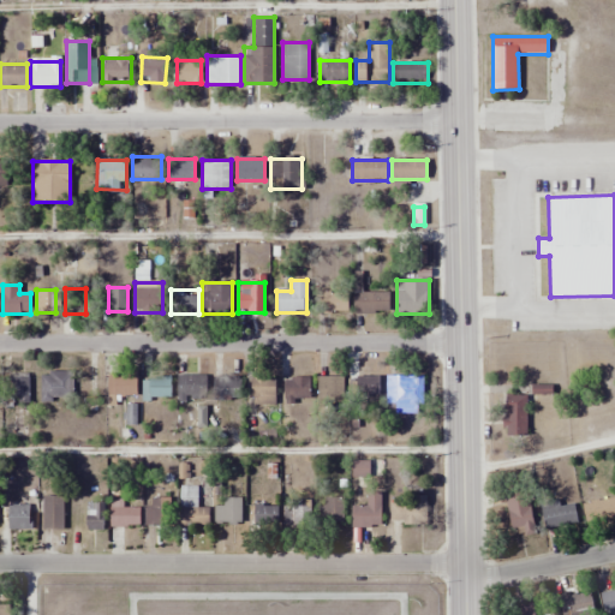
[(323,292),(323,312),(348,312),(348,292),(323,292)]
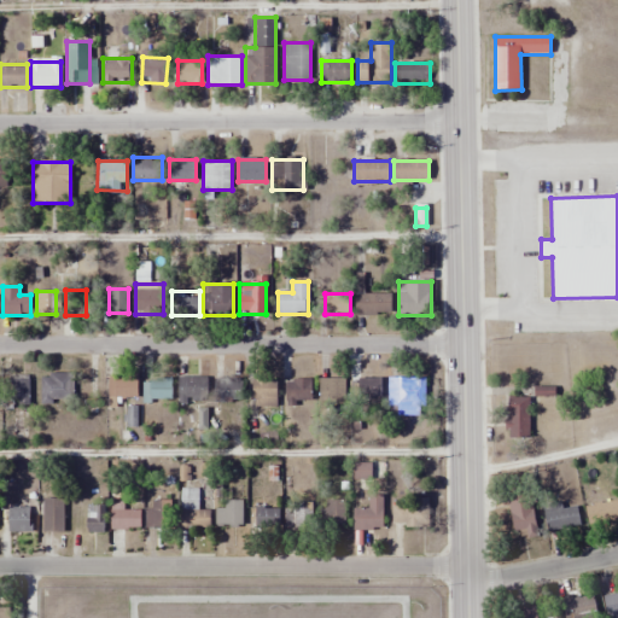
[(355,316),(391,316),(391,293),(355,293),(355,316)]
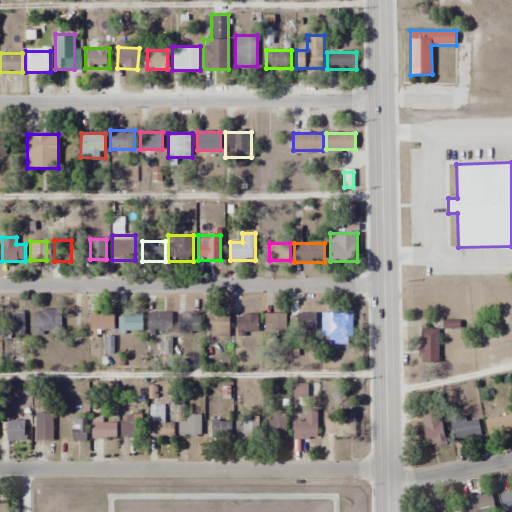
[(33,334),(59,334),(59,310),(33,310),(33,334)]
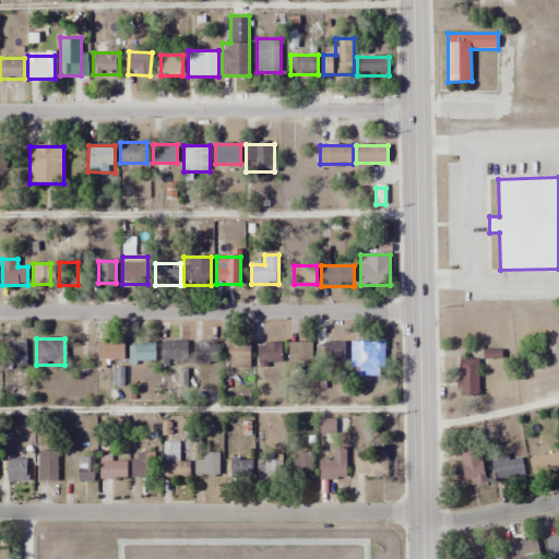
[(123,340),(98,340),(98,360),(123,360),(123,340)]
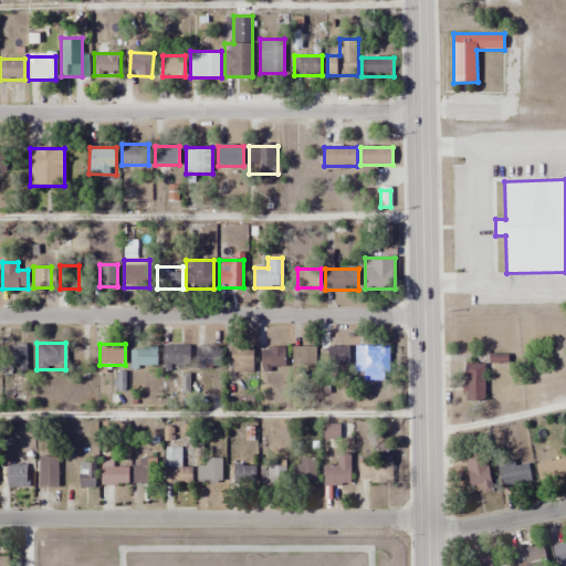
[(189,345),(164,345),(164,369),(189,369),(189,345)]
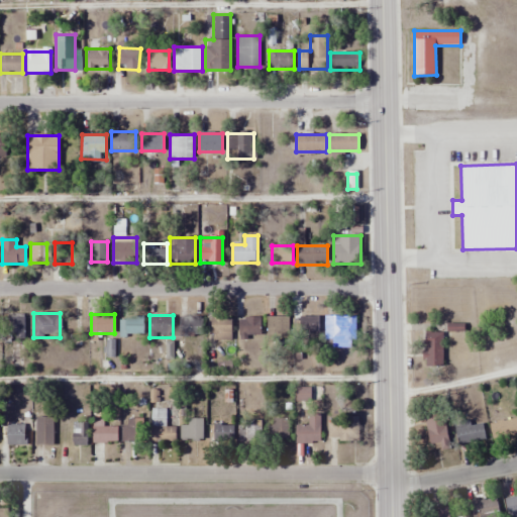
[(8,333),(15,333),(15,339),(24,339),(24,316),(8,316),(8,333)]
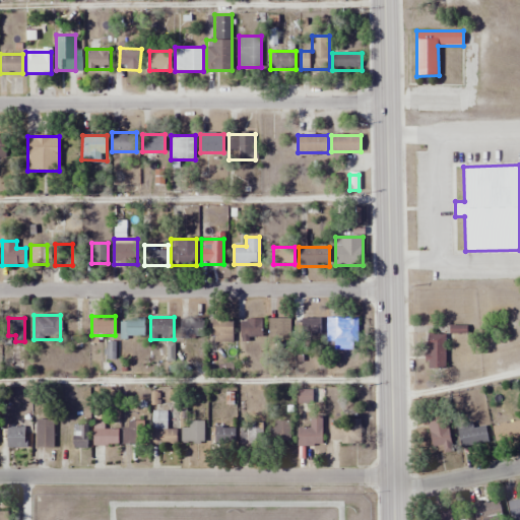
[(203,337),(203,318),(181,318),(181,337),(203,337)]
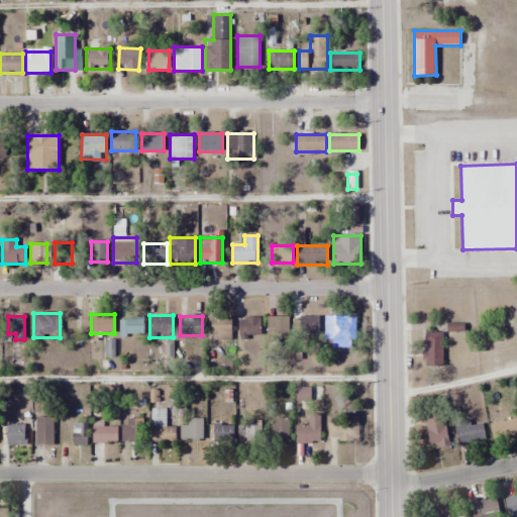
[(324,316),(324,339),(332,339),(332,347),(355,347),(355,316),(324,316)]
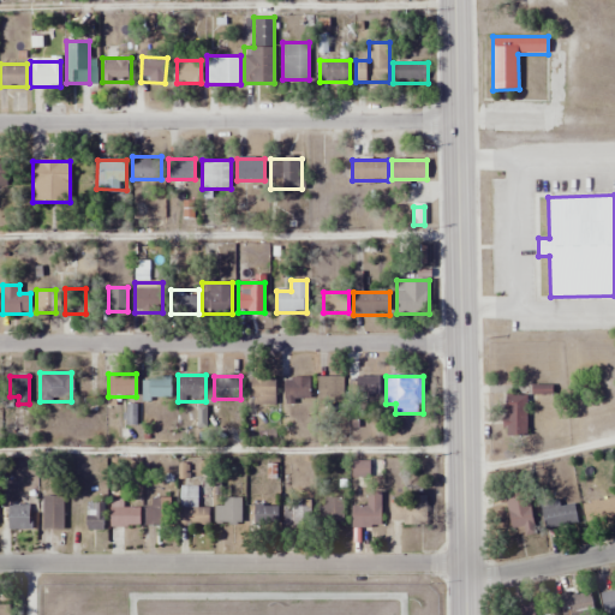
[(171,398),(171,377),(148,377),(148,398),(171,398)]
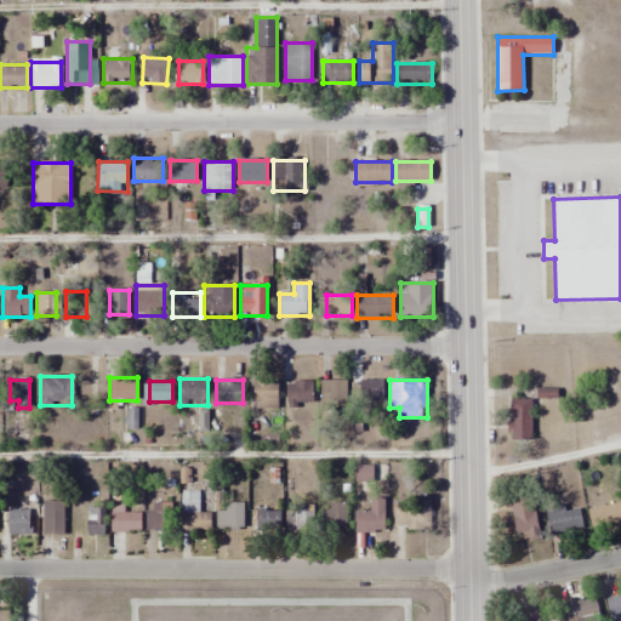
[(254,409),(279,409),(279,381),(254,381),(254,409)]
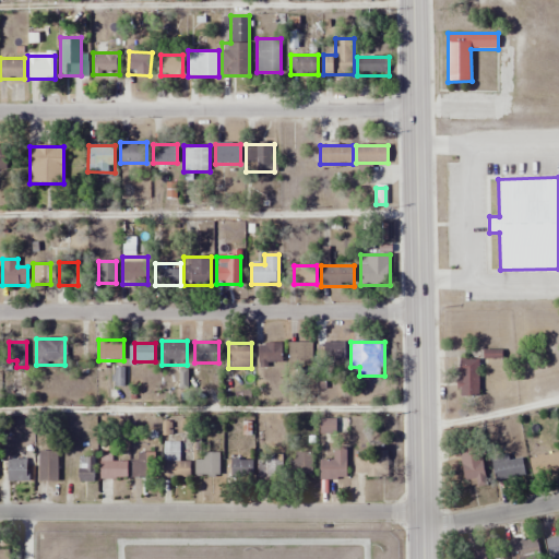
[(313,367),(313,343),(288,343),(288,367),(313,367)]
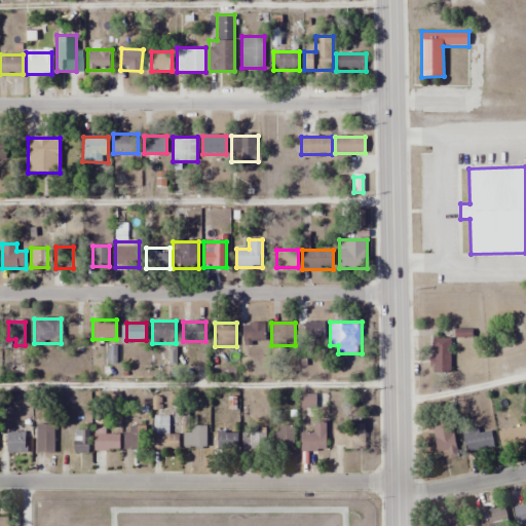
[(324,323),(304,323),(304,343),(324,343),(324,323)]
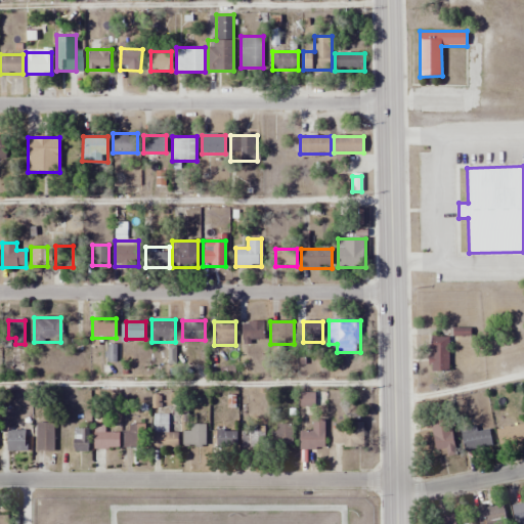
[(266,322),(243,322),(243,345),(266,345),(266,322)]
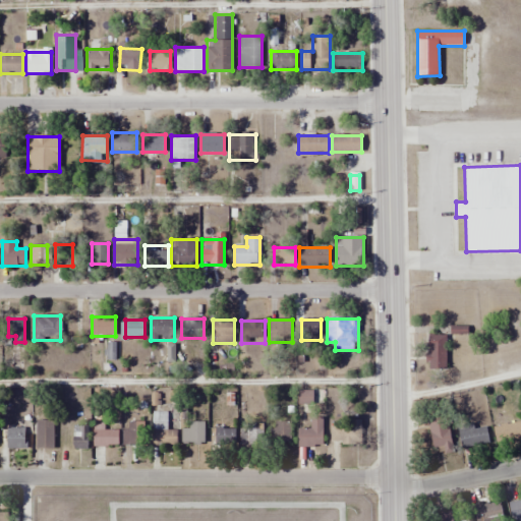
[(447,336),(427,336),(427,369),(447,369),(447,336)]
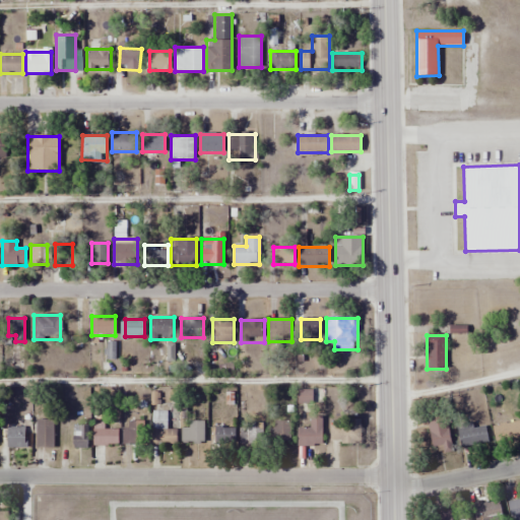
[(151,411),(151,444),(177,444),(177,429),(167,429),(167,411),(151,411)]
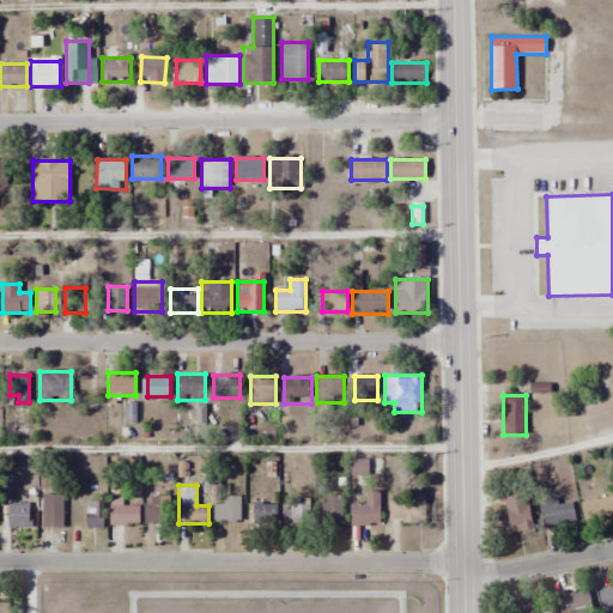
[(213,505),(213,521),(241,521),(241,495),(230,495),(230,486),(220,486),(220,505),(213,505)]
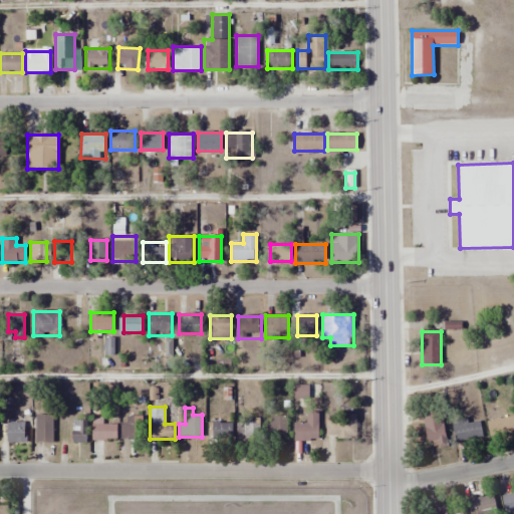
[(294,441),(319,441),(319,412),(306,412),(306,424),(294,424),(294,441)]
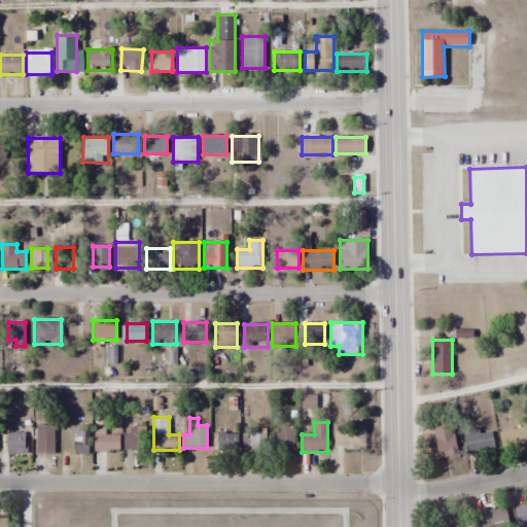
[(437,458),(457,458),(457,422),(437,422),(437,458)]
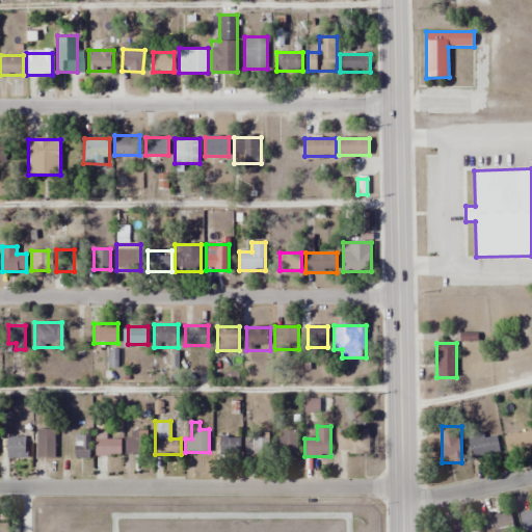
[(36,429),(36,459),(55,459),(55,429),(36,429)]
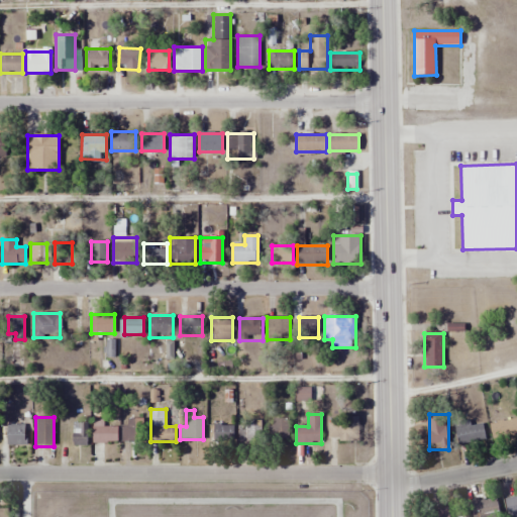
[(123,442),(143,442),(143,418),(123,418),(123,442)]
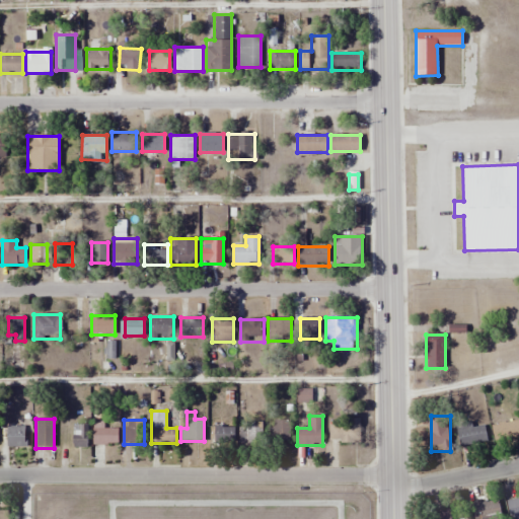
[(289,420),(270,420),(270,441),(289,441),(289,420)]
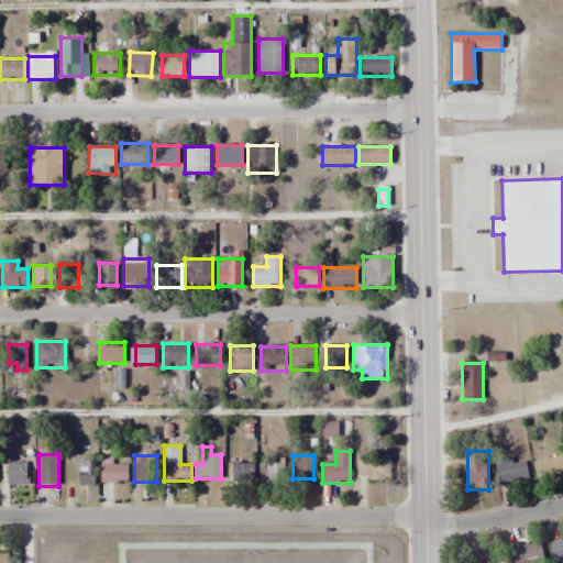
[(356,478),(383,478),(383,455),(356,455),(356,478)]
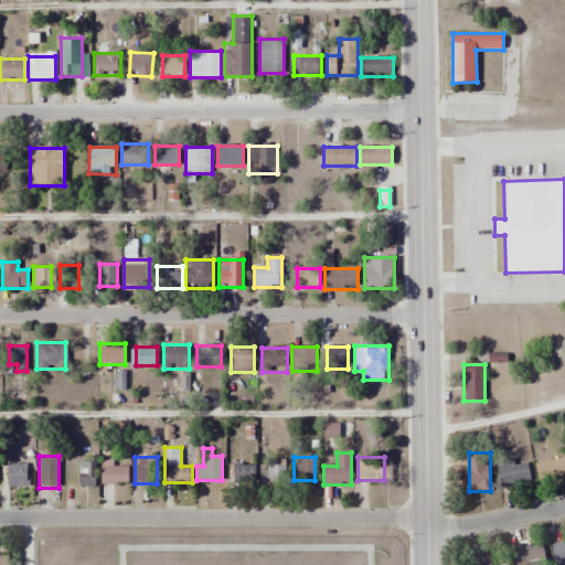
[(531,481),(528,460),(498,465),(501,486),(531,481)]
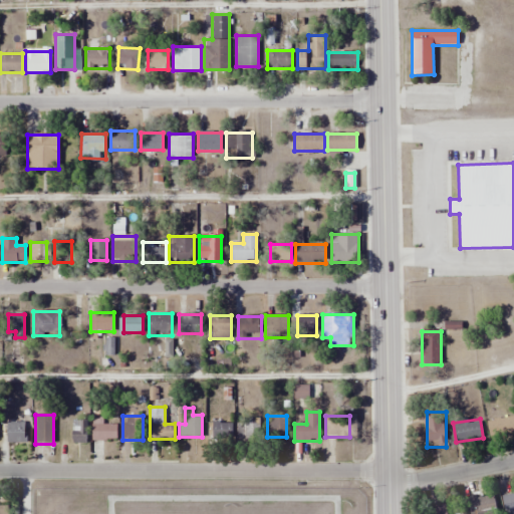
[(489,436),(513,436),(513,419),(489,419),(489,436)]
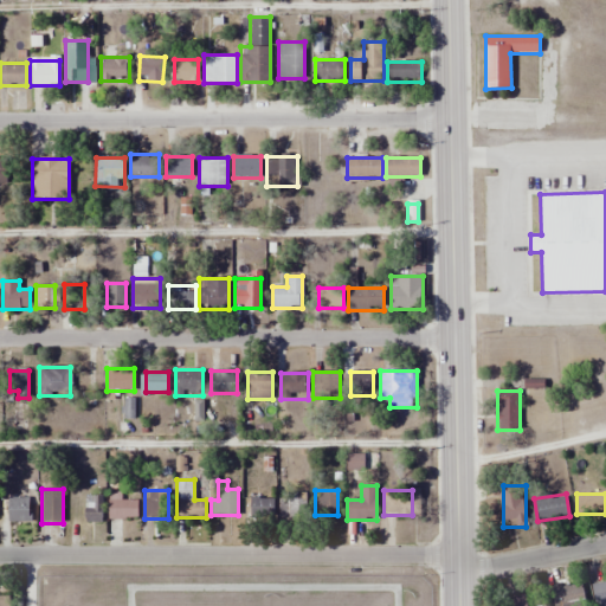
[(102,495),(85,495),(85,522),(102,522),(102,495)]
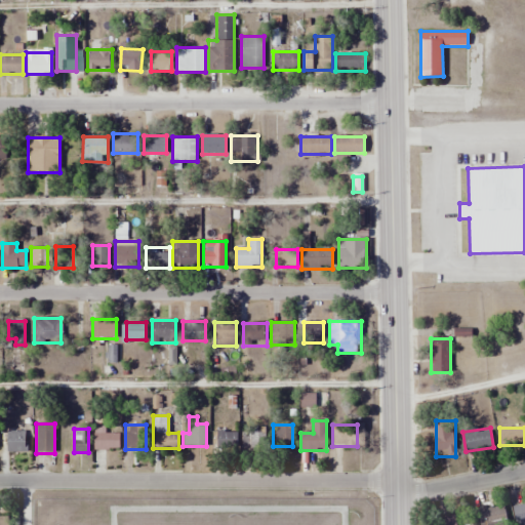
[(93,449),(118,449),(118,430),(93,430),(93,449)]
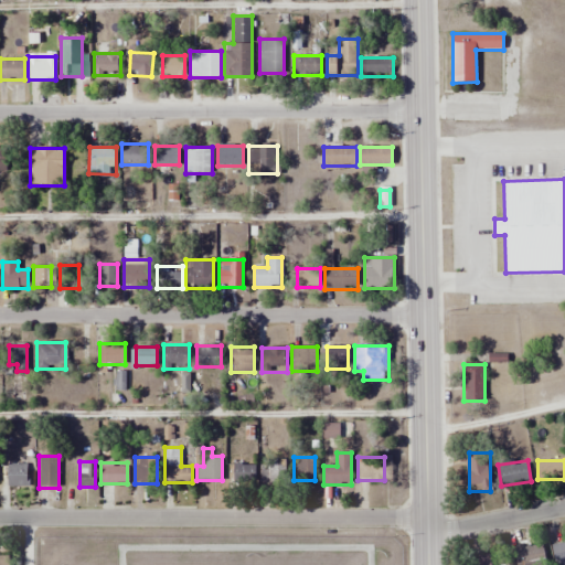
[(260,483),(285,483),(285,462),(260,462),(260,483)]
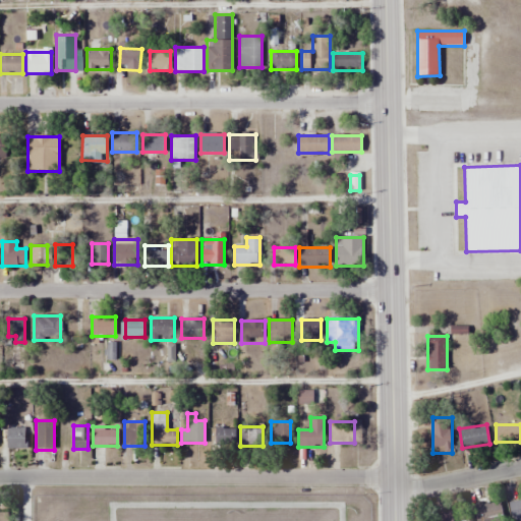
[(6,449),(26,449),(26,427),(6,427),(6,449)]
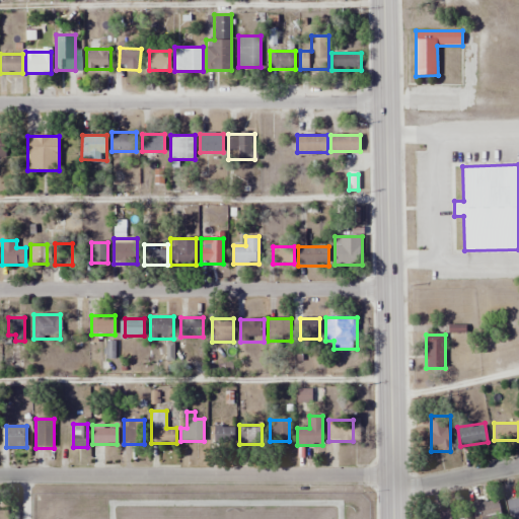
[(214,444),(234,444),(234,427),(214,427),(214,444)]
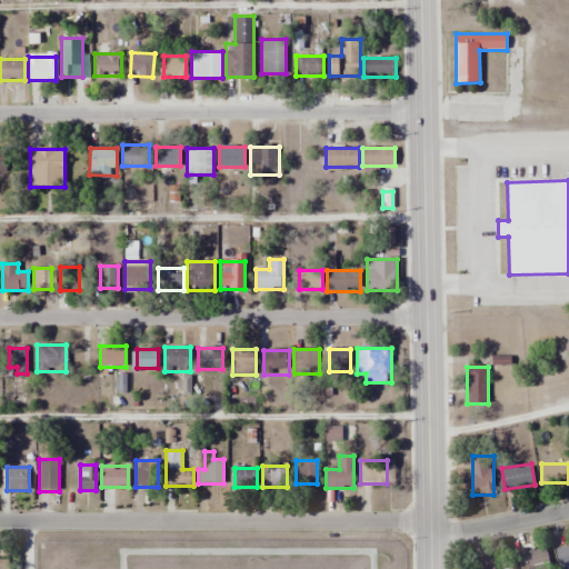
[(547,568),(555,559),(541,549),(536,556),(525,547),(517,557),(522,560),(516,568),(547,568)]
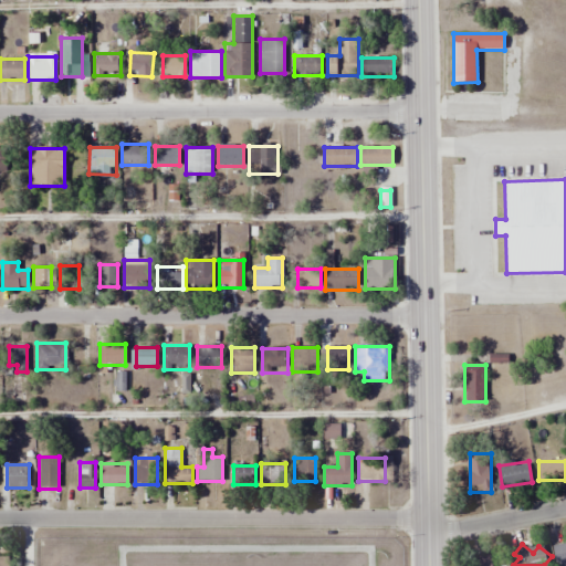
[(565,565),(565,544),(554,547),(558,565),(565,565)]
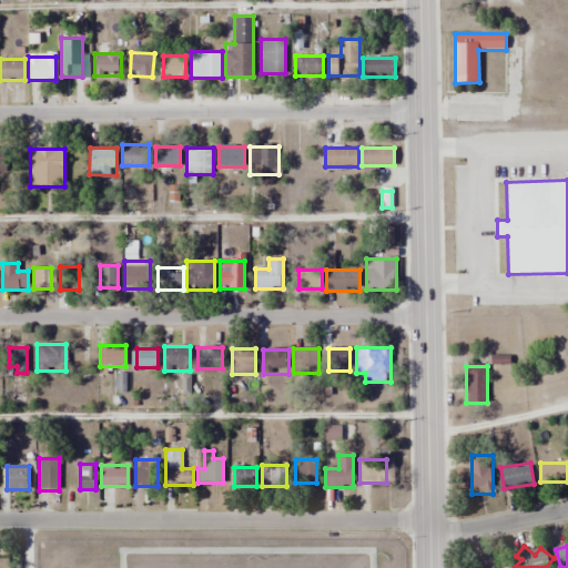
[(495,567),(494,558),(470,563),(470,567),(495,567)]
